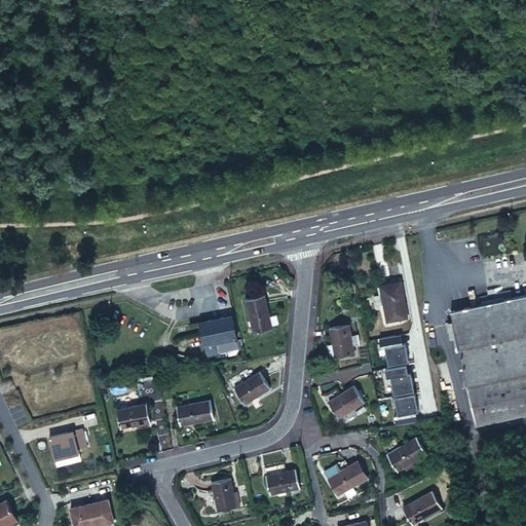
[(386,322),(408,317),(401,282),(380,286),(386,322)]
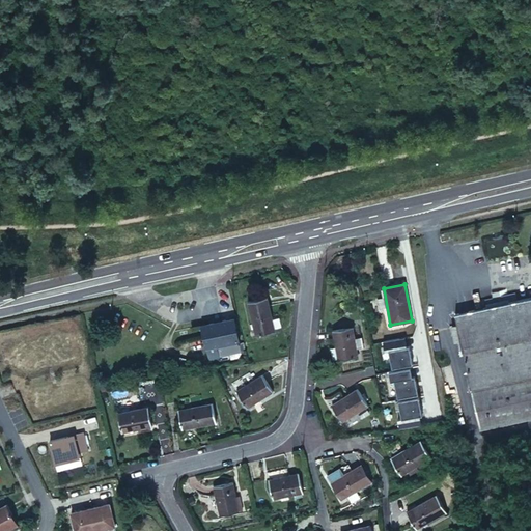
[(276,330),(270,296),(250,300),(256,334),(276,330)]
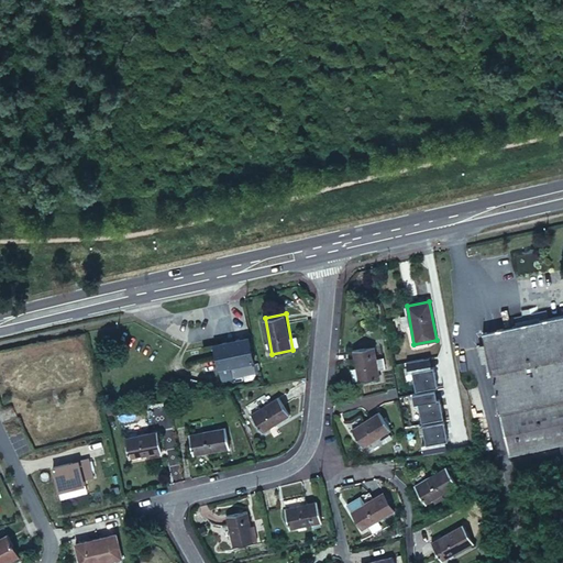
[(562,398),(562,315),(482,333),(500,411),(562,398)]
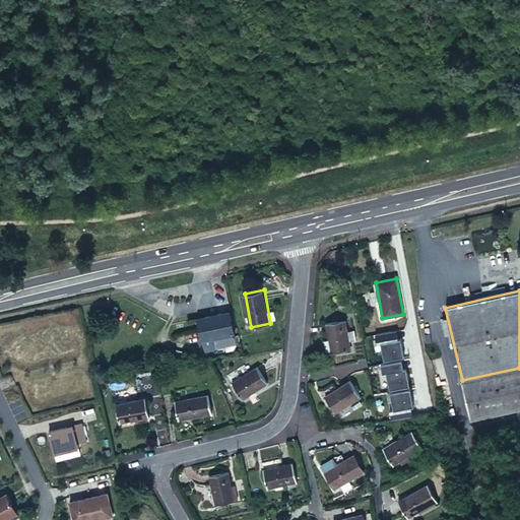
[(233,333),(229,312),(197,319),(201,341),(233,333)]
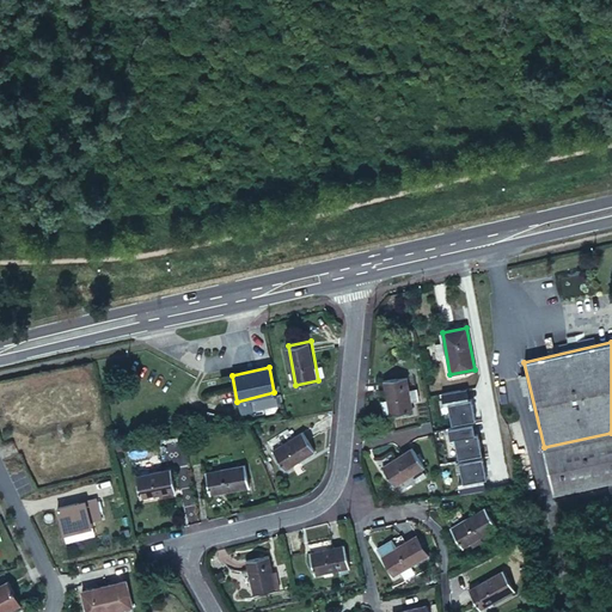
[(414,410),(407,375),(384,380),(390,415),(414,410)]
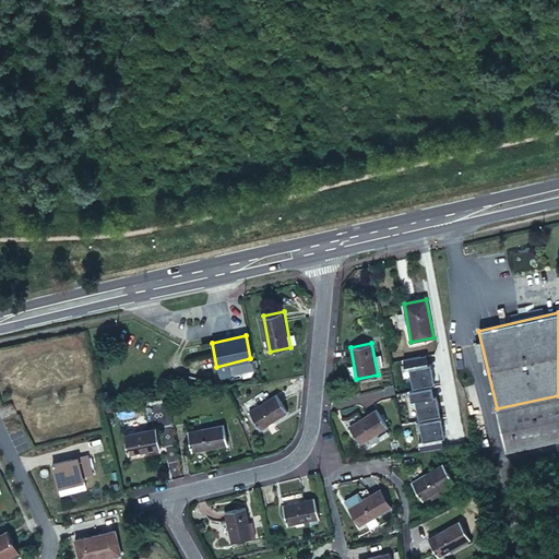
[(558,441),(558,395),(497,408),(507,453),(558,441)]
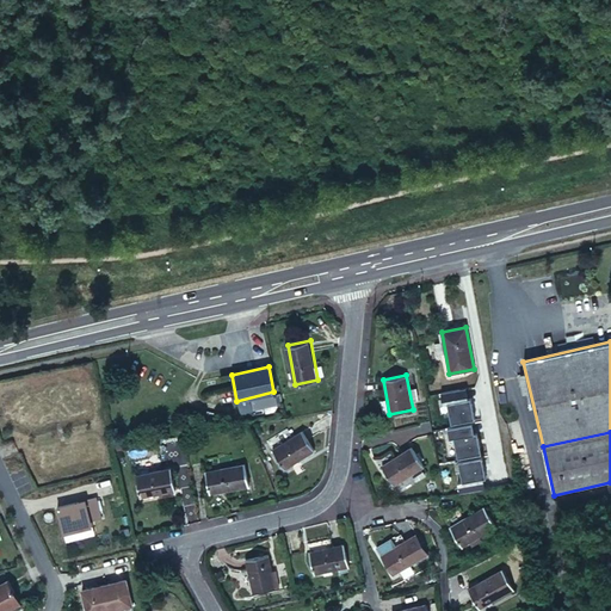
[(313,454),(301,433),(272,451),(284,471),(313,454)]
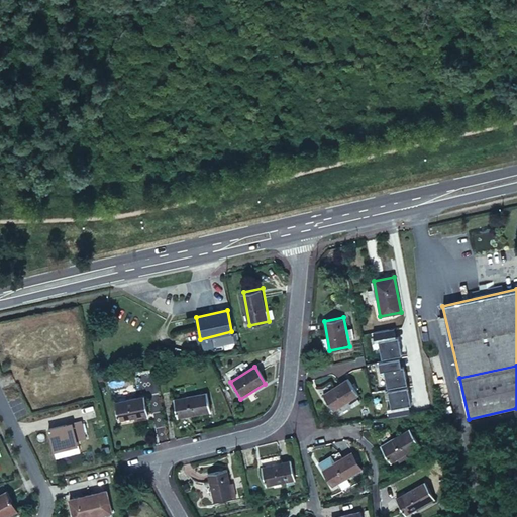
[(357,394),(348,377),(321,392),(331,409),(357,394)]
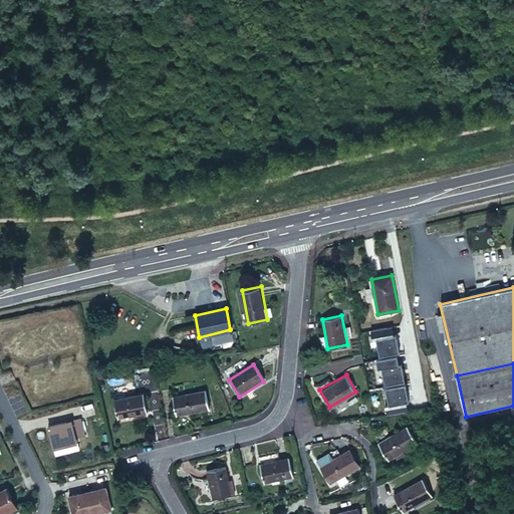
[(209,393),(177,398),(181,418),(213,411),(209,393)]
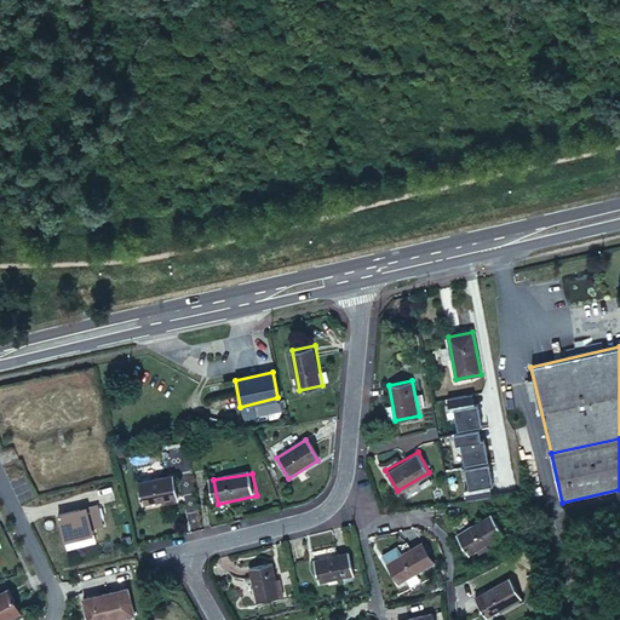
[(178,476),(143,482),(148,505),(183,499),(178,476)]
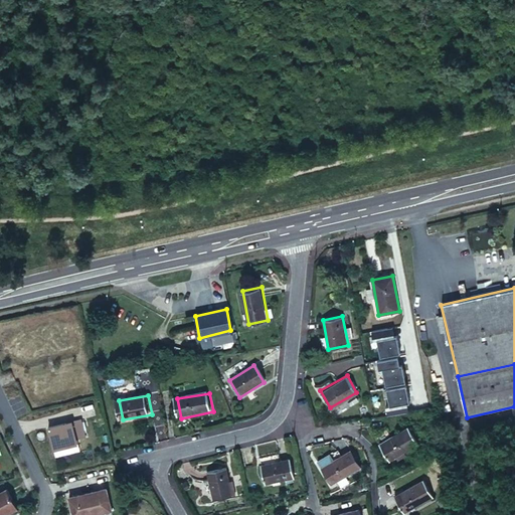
[(66,423),(48,427),(53,448),(66,444),(67,447),(77,444),(76,439),(86,437),(81,419),(71,421),(66,423)]
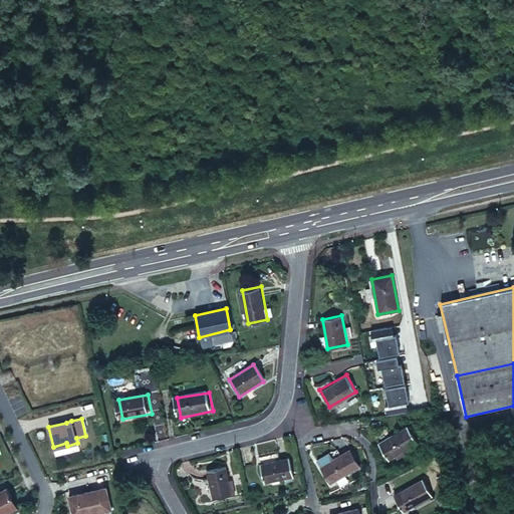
[(416,439),(405,423),(375,439),(384,457),(416,439)]
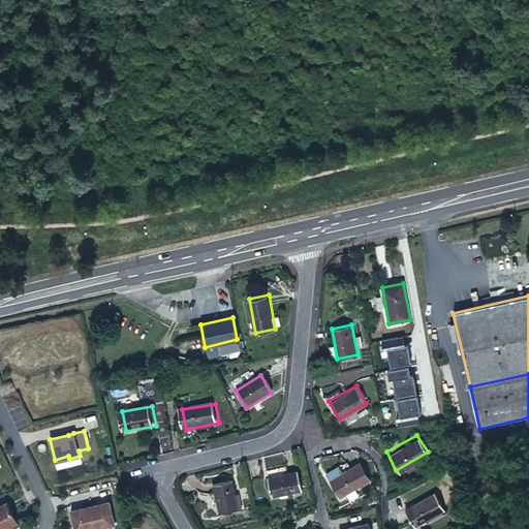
[(373,473),(365,455),(333,469),(342,488),(373,473)]
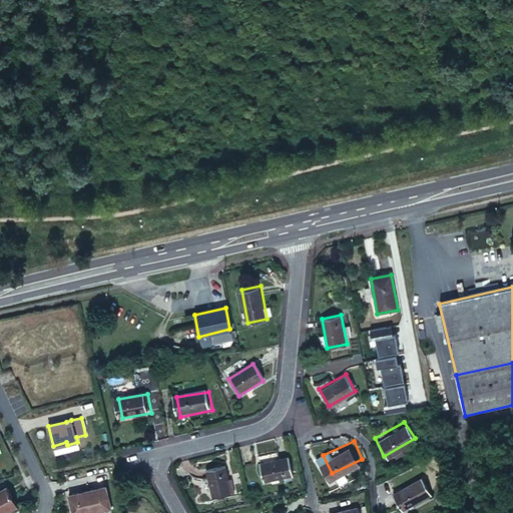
[(300,475),(295,455),(268,462),(272,482),(300,475)]
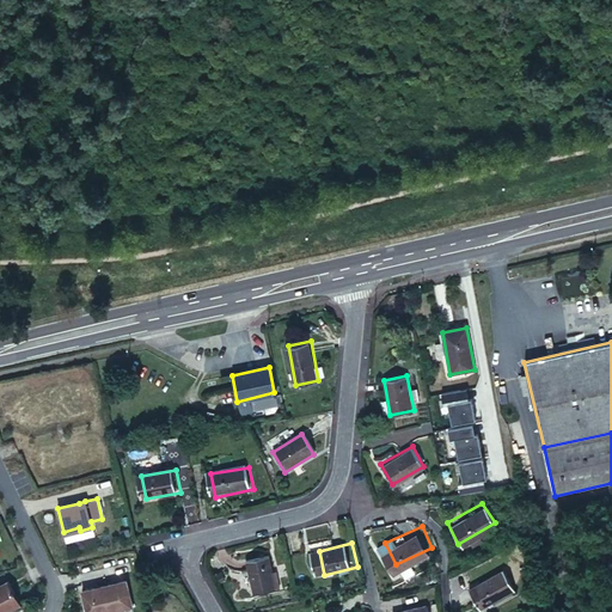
[(287,588),(280,554),(256,558),(264,593),(287,588)]
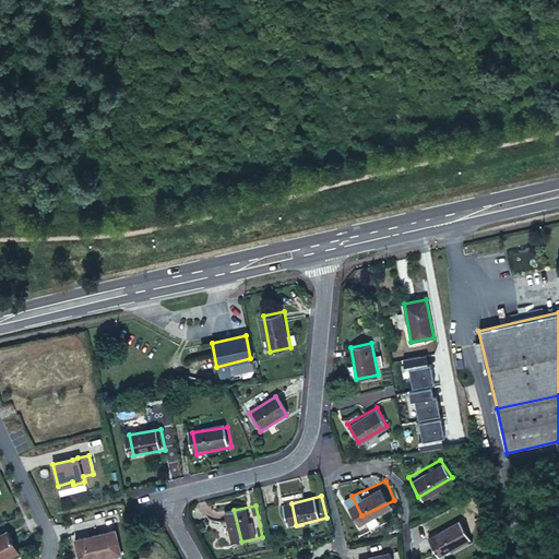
[(468,528),(458,511),(425,531),(437,548),(468,528)]
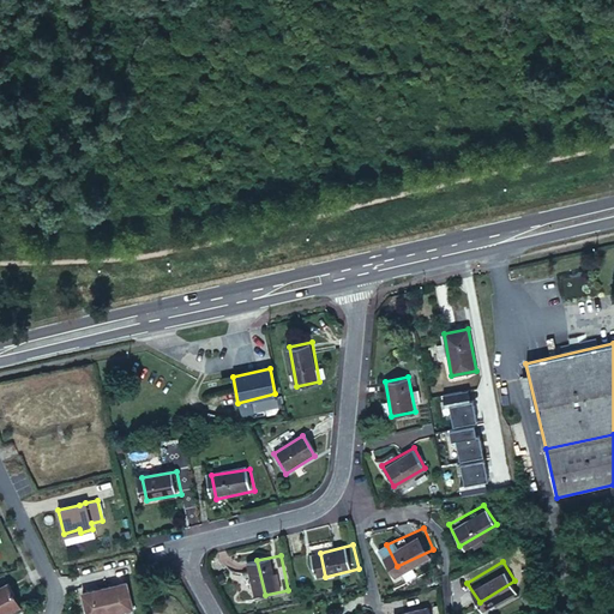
[(127,583),(83,593),(86,613),(109,613),(133,609),(127,583)]
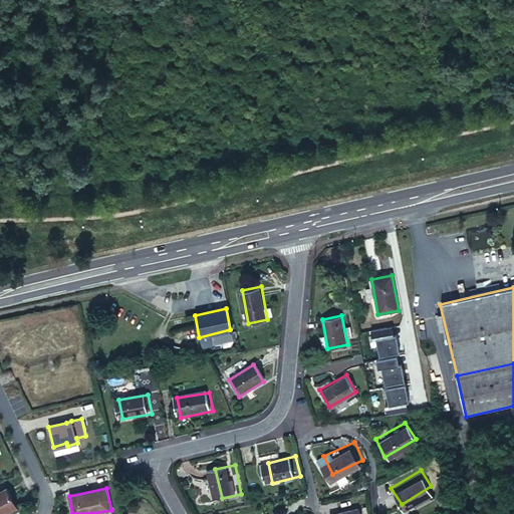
[(6,489),(0,492),(0,513),(3,513),(17,508),(6,489)]
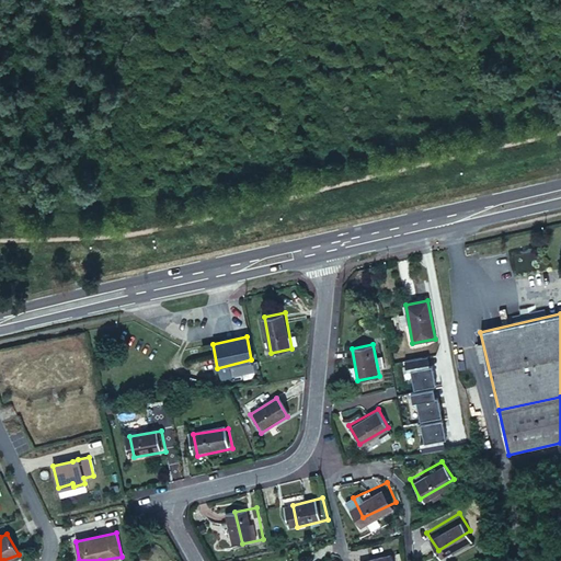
[(396,560),(390,542),(358,556),(361,560),(396,560)]
